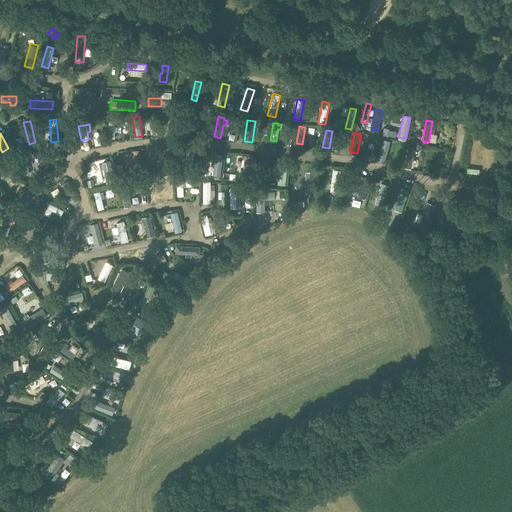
[(383,139),(377,160),(384,162),(390,141),(383,139)]
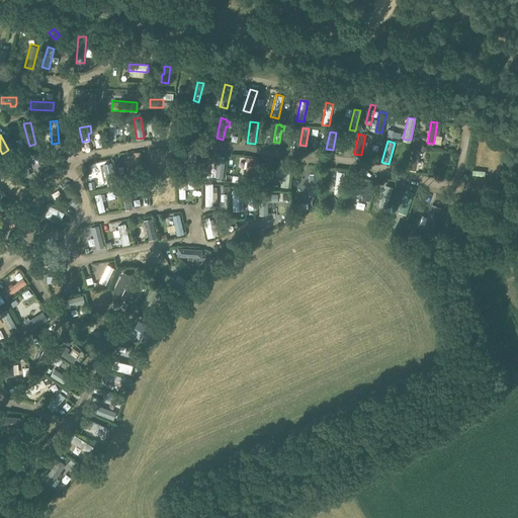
[(409,170),(416,171),(419,150),(413,149),(409,170)]
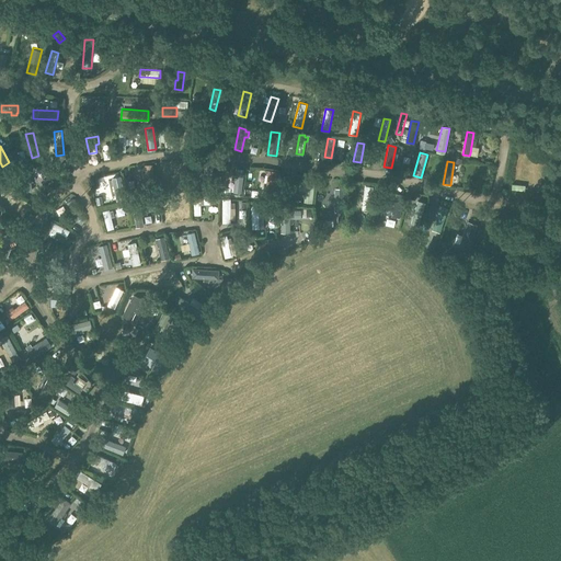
[(210,190),(214,163),(205,162),(202,189),(210,190)]
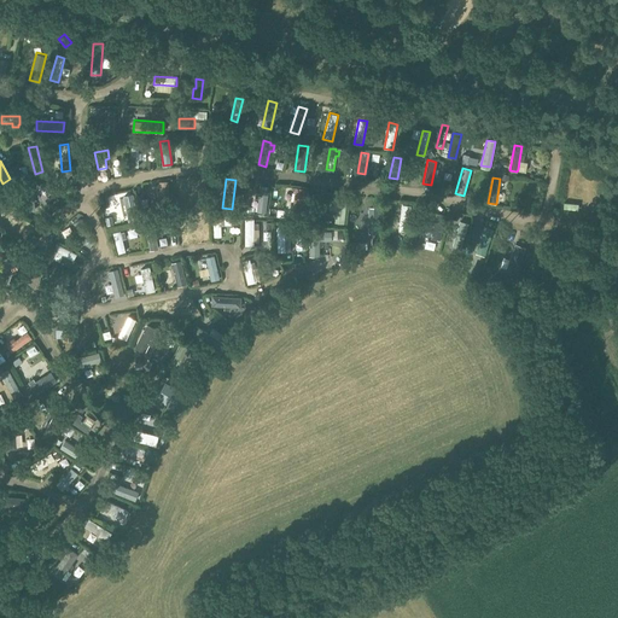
[(159,191),(157,191),(157,198),(161,198),(161,210),(170,209),(168,181),(159,181),(159,191)]
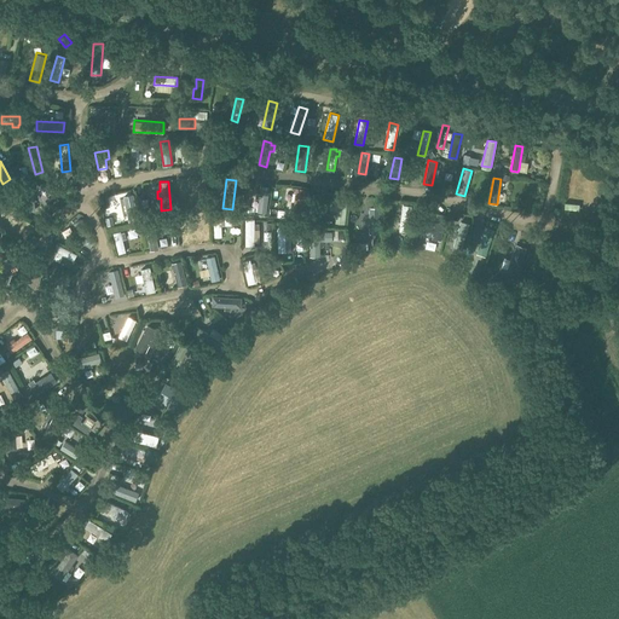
[(30,183),(22,185),(25,210),(35,209),(30,183)]
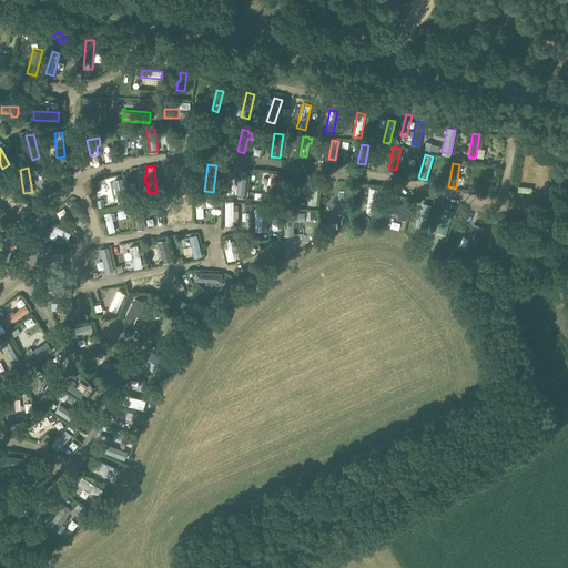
[(240,171),(236,195),(244,195),(246,172),(240,171)]
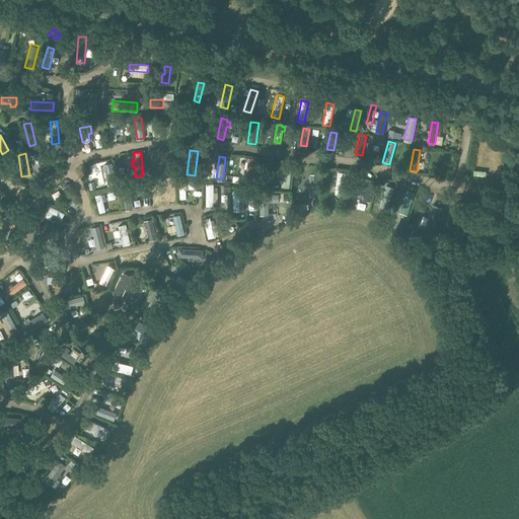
[(85,159),(87,165),(93,163),(91,157),(85,159)]
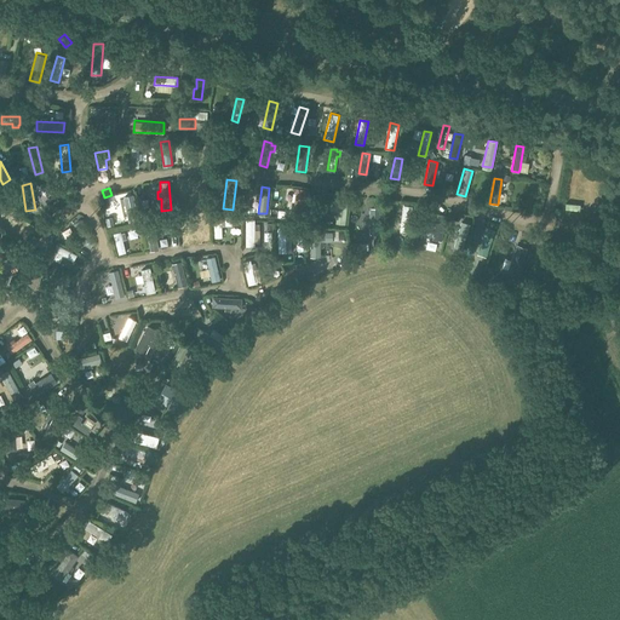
[(293,213),(303,214),(306,190),(297,189),(293,213)]
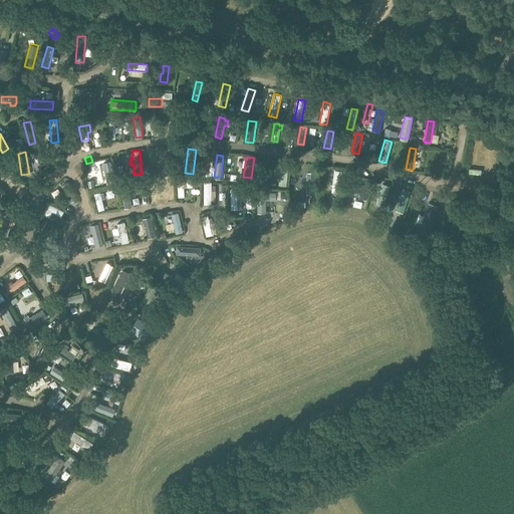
[(0,183),(8,181),(4,161),(0,162),(0,183)]
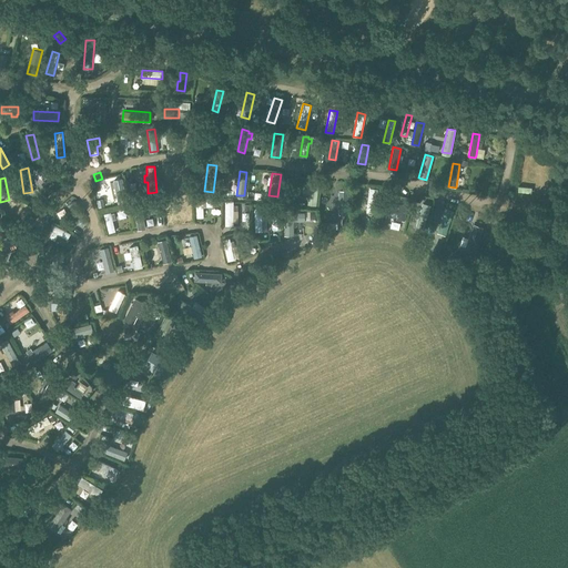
[(122,178),(113,180),(119,202),(127,201),(122,178)]
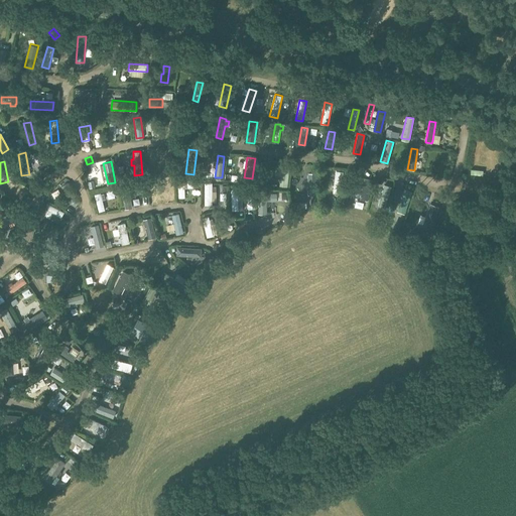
[(282,165),(282,166),(281,174),(279,185),(287,186),(289,165),(282,165)]
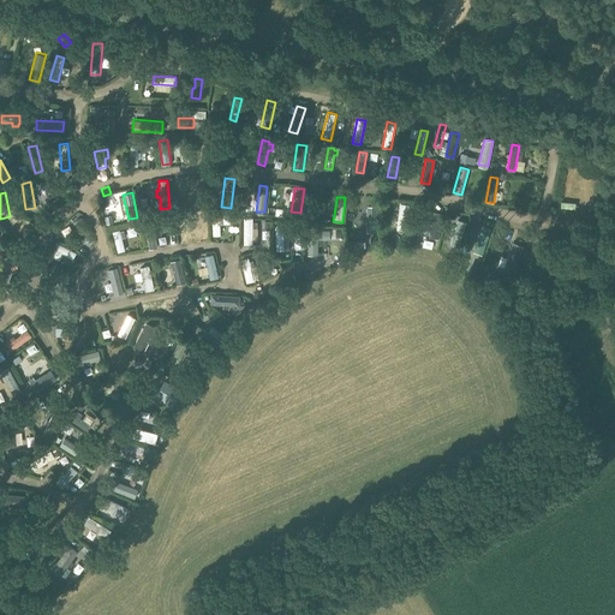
[(354,199),(354,212),(364,212),(364,199),(354,199)]
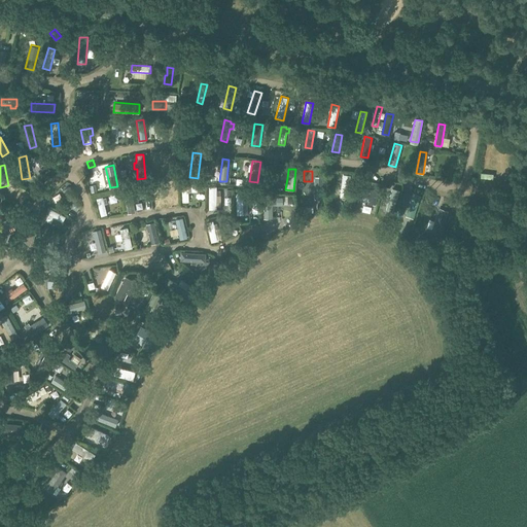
[(343,174),(340,197),(347,198),(350,175),(343,174)]
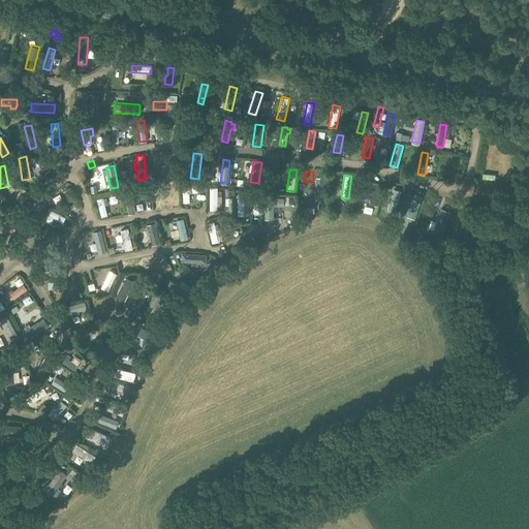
[(323,199),(324,178),(316,178),(316,199),(323,199)]
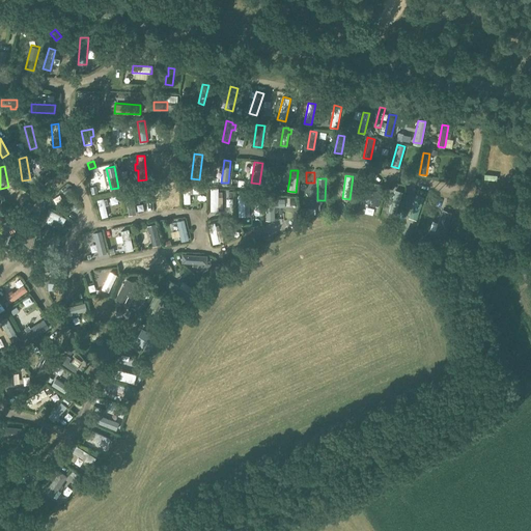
[(378,206),(383,186),(374,184),(370,204),(378,206)]
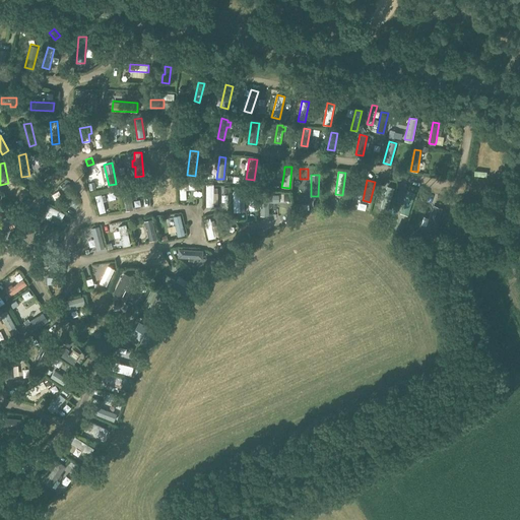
[(69,184),(62,187),(71,204),(78,200),(69,184)]
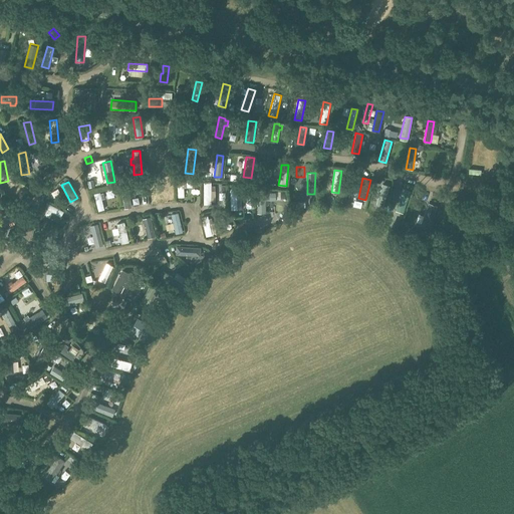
[(156,191),(164,190),(163,182),(155,183),(156,191)]
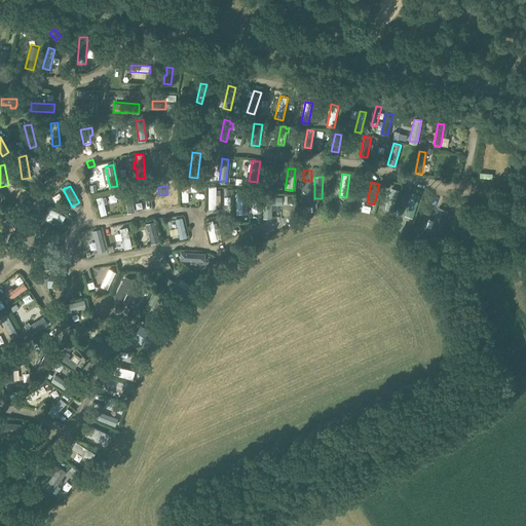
[(106,197),(114,195),(112,187),(104,189),(106,197)]
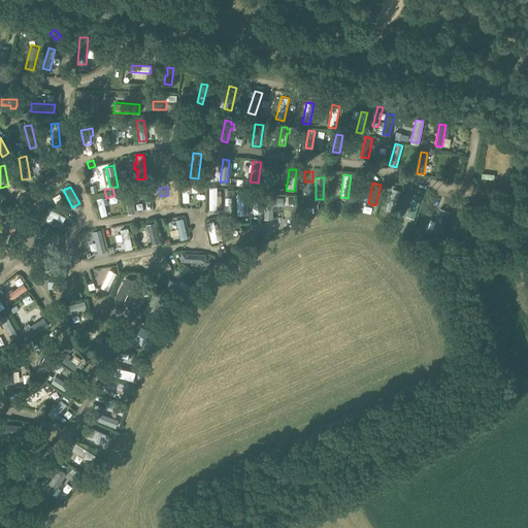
[(387,210),(394,212),(400,191),(393,189),(387,210)]
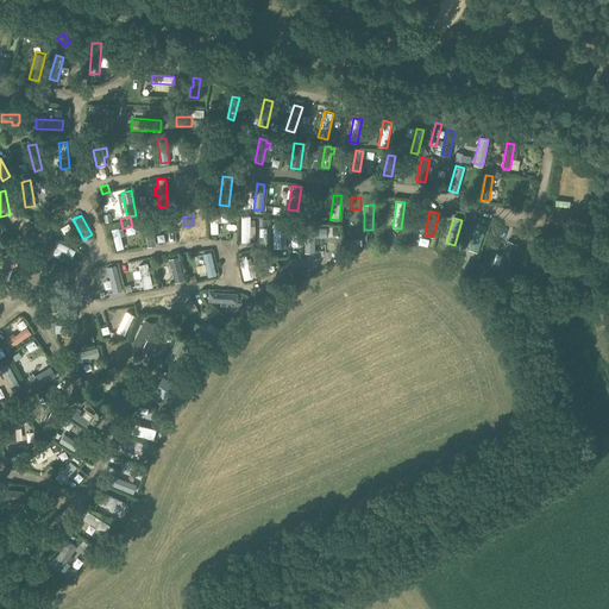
[(148,246),(156,244),(151,219),(143,221),(148,246)]
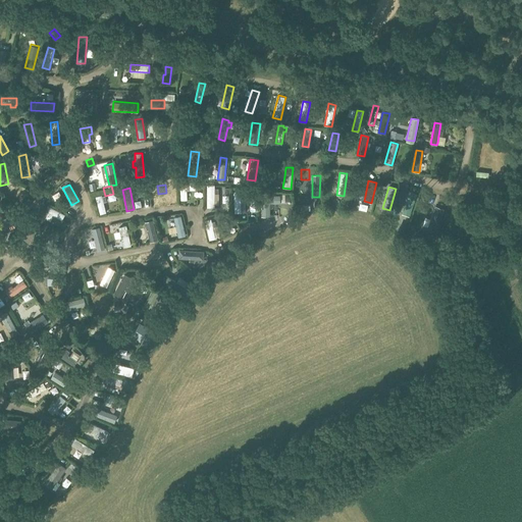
[(416,194),(409,192),(402,213),(409,215),(416,194)]
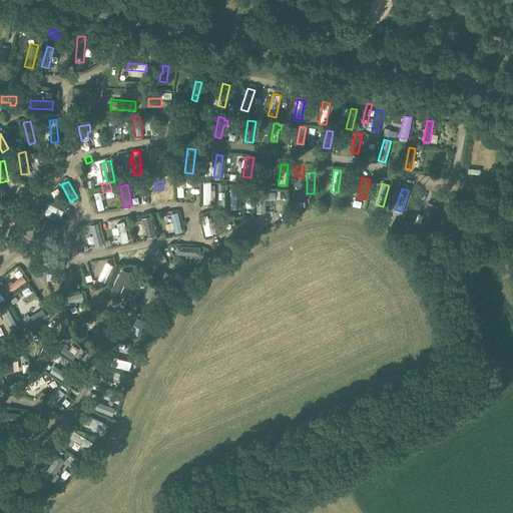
[(100,193),(99,191),(94,192),(98,209),(104,208),(101,198),(104,198),(103,192),(100,193)]
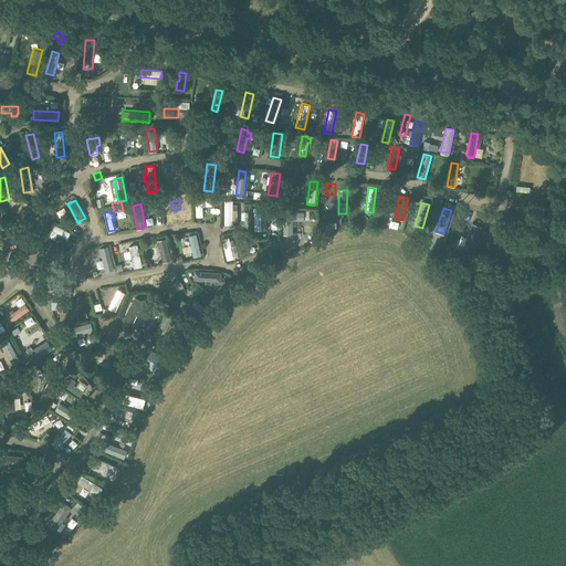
[(283,212),(283,237),(292,237),(292,227),(295,227),(295,222),(303,222),(303,212),(283,212)]
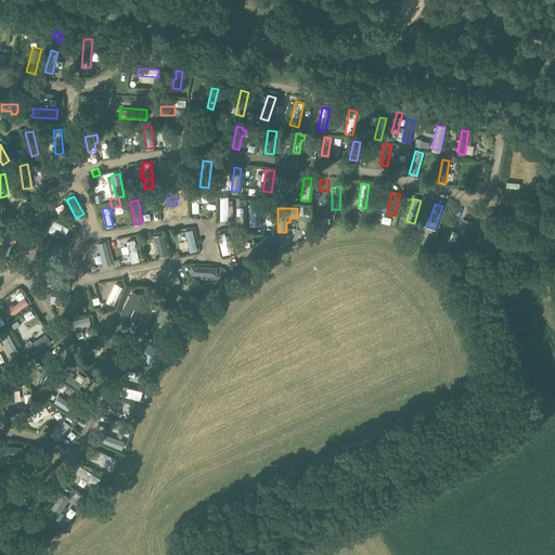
[(12,216),(9,221),(14,224),(17,219),(12,216)]
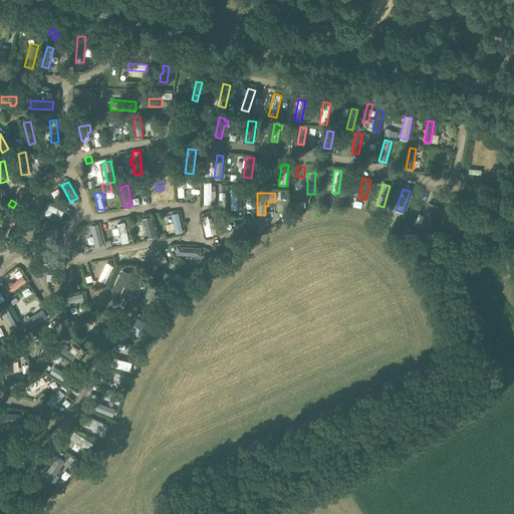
[(60,217),(63,212),(47,203),(44,208),(60,217)]
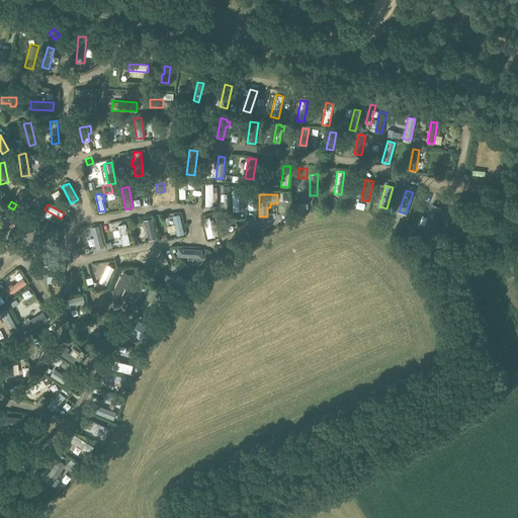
[(431,233),(440,207),(432,204),(427,218),(424,225),(424,226),(428,228),(427,232),(431,233)]
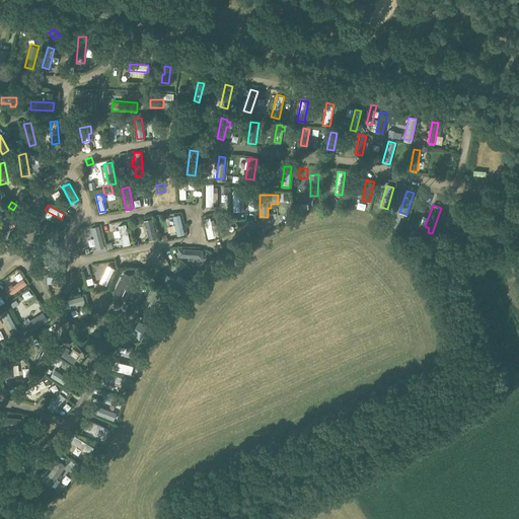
[(11,213),(0,219),(0,228),(15,220),(11,213)]
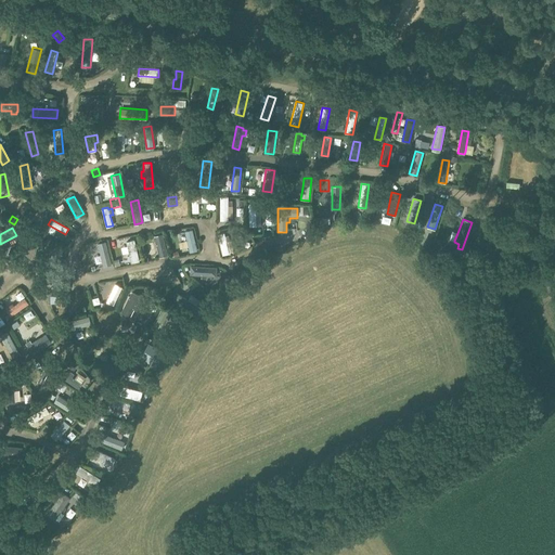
[(184,232),(186,241),(189,247),(190,253),(196,250),(192,230),(184,232)]
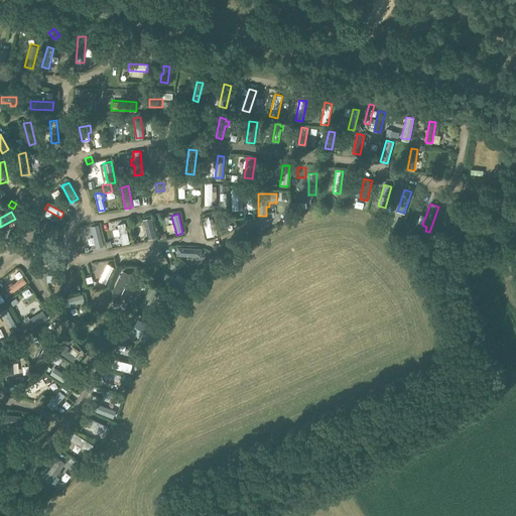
[(213,234),(210,224),(209,216),(203,217),(207,237),(213,235),(213,234)]
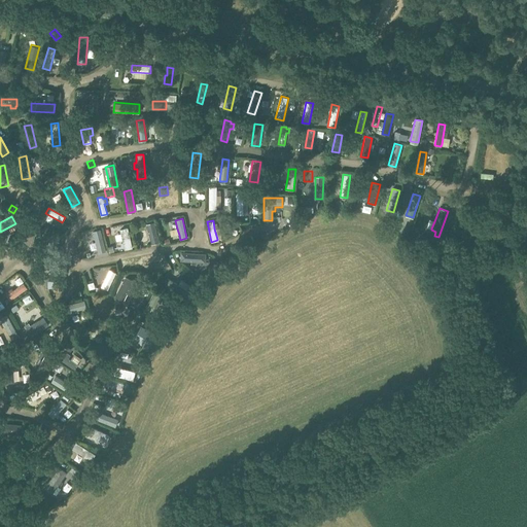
[(147,224),(152,244),(160,242),(154,222),(147,224)]
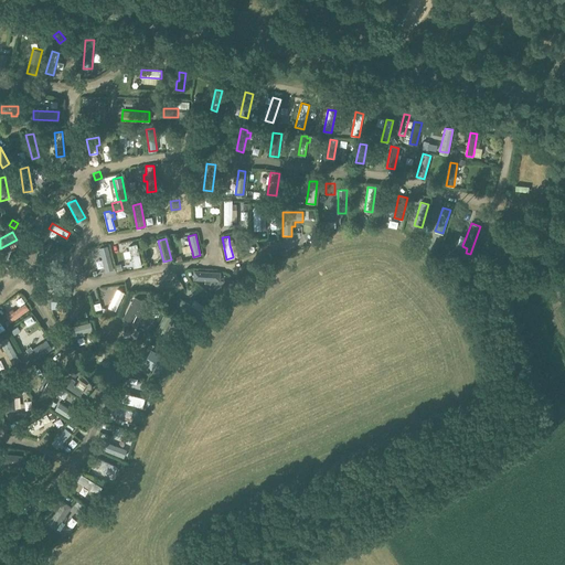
[(429,251),(437,253),(439,245),(433,243),(429,251)]
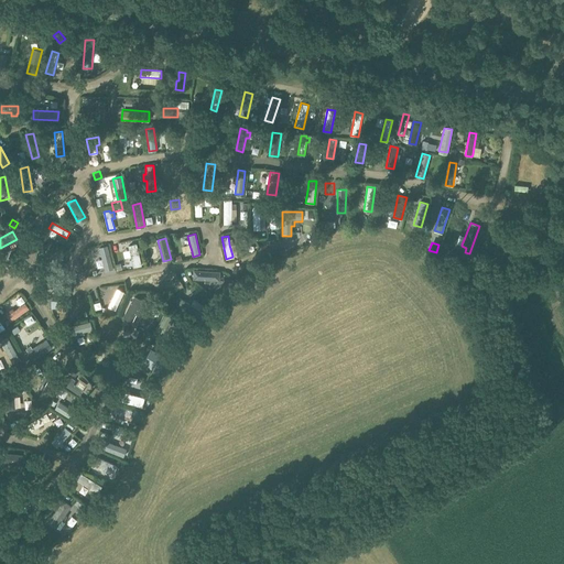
[(137,245),(129,246),(132,259),(129,259),(130,264),(133,263),(133,267),(141,266),(137,245)]
